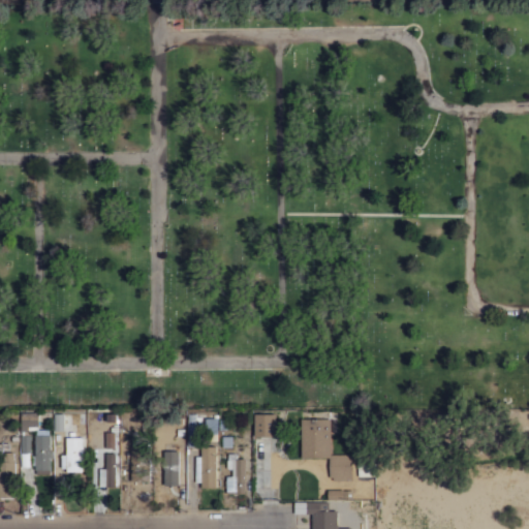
[(21,413),(37,413),(37,428),(21,428),(21,413)]
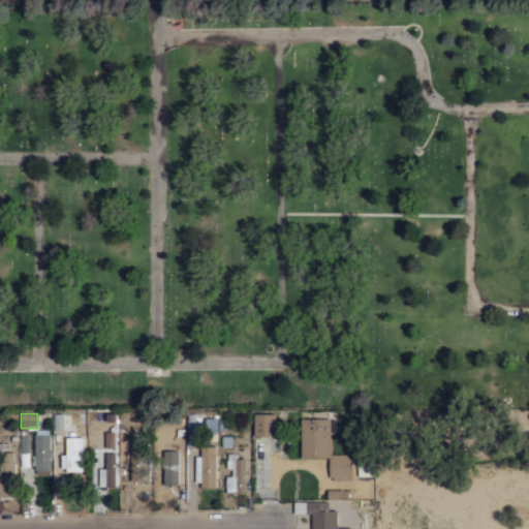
[(254,414),(275,414),(275,435),(254,435),(254,414)]
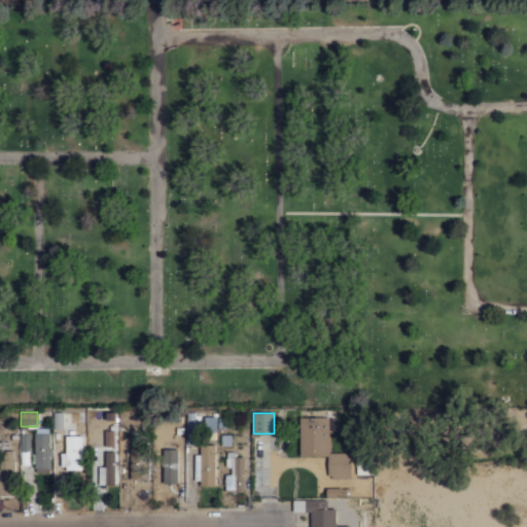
[(51,414),(62,414),(62,417),(70,417),(69,428),(51,428),(51,414)]
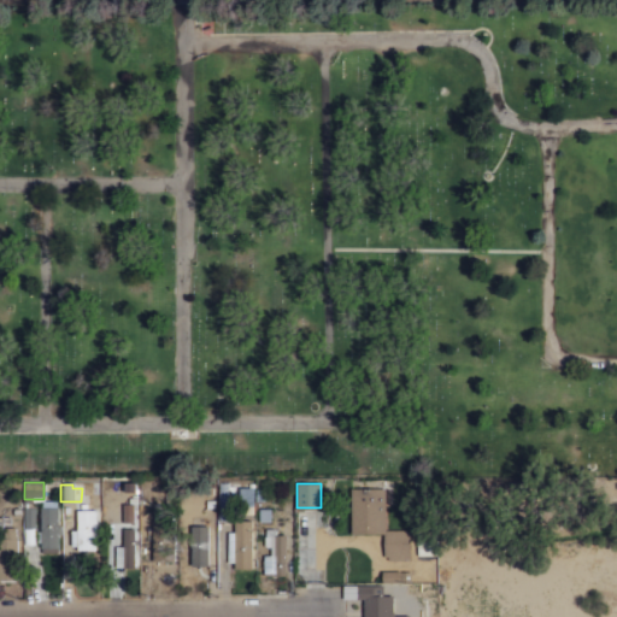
[(217,486),(228,486),(227,518),(216,518),(217,486)]
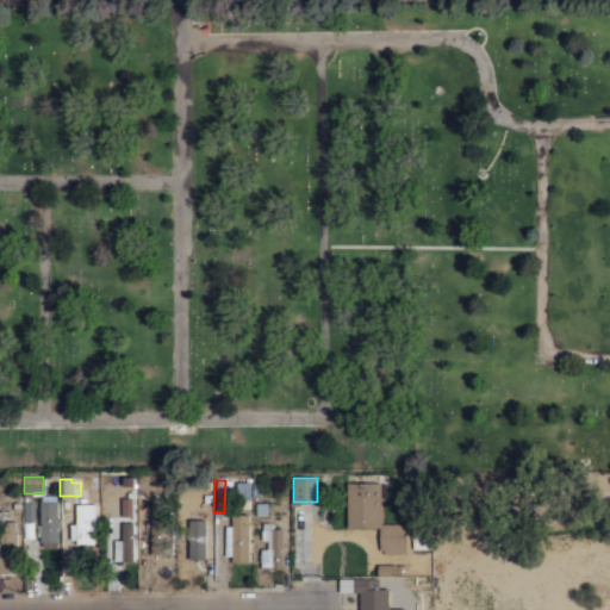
[(344,483),(380,483),(380,523),(405,523),(405,554),(378,554),(378,528),(344,528),(344,483)]
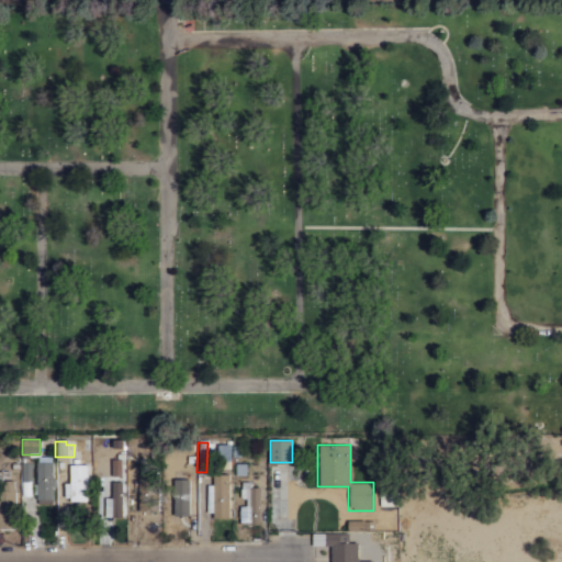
[(217,446),(217,459),(239,459),(239,446),(217,446)]
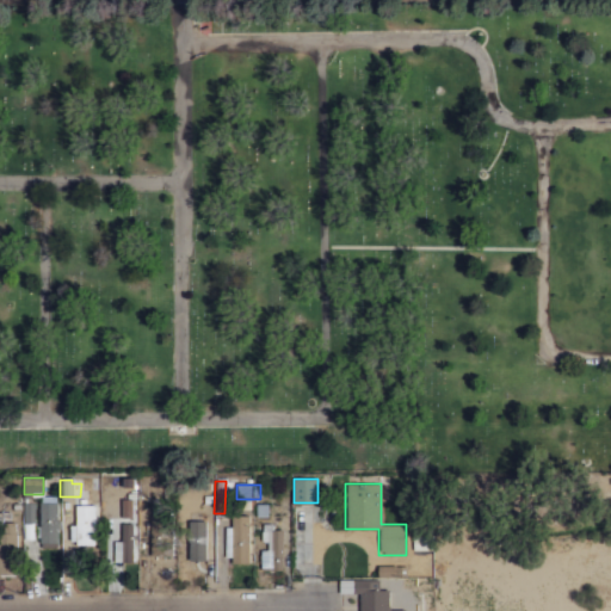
[(41,499),(57,499),(57,543),(41,543),(41,499)]
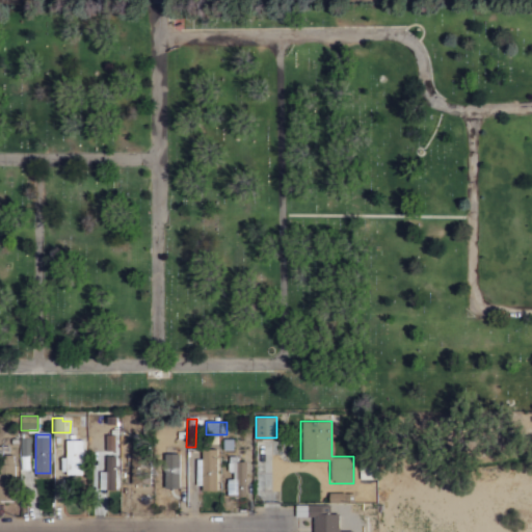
[(105,435),(115,435),(114,451),(105,451),(105,435)]
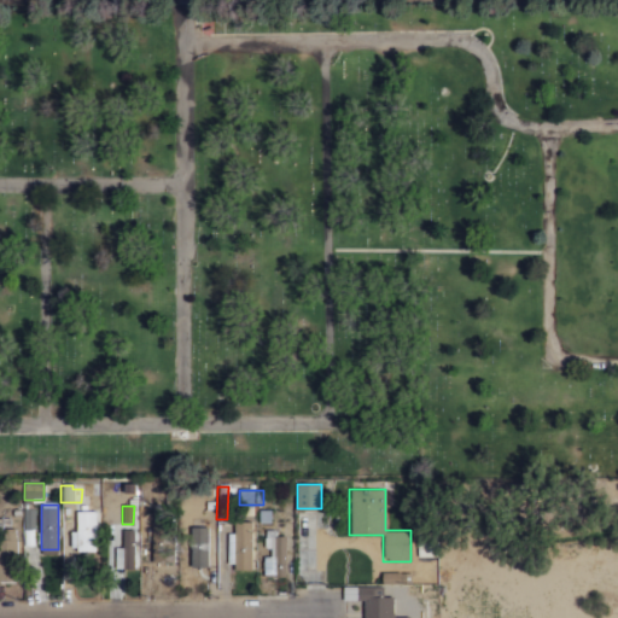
[(22,508),(34,508),(34,526),(22,526),(22,508)]
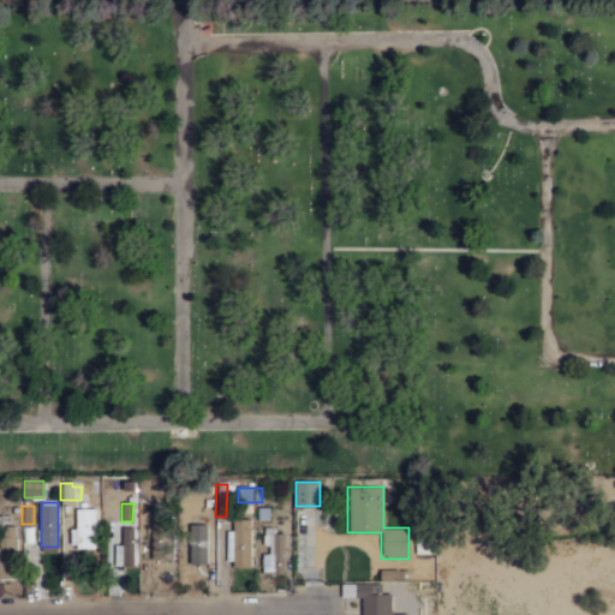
[(75,506),(94,507),(94,548),(69,548),(69,527),(75,529),(75,506)]
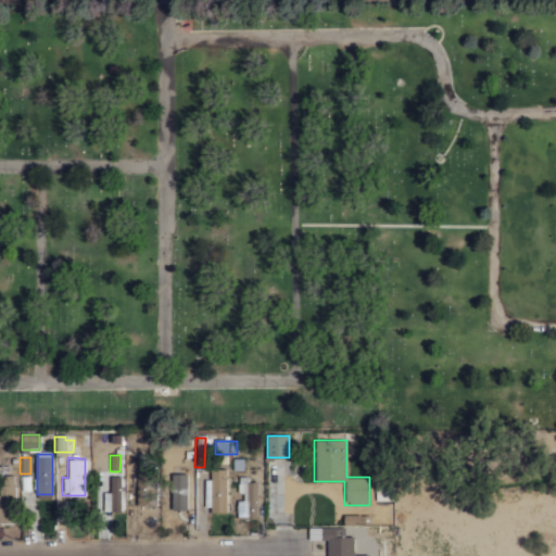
[(231,458),(243,458),(243,470),(231,471),(231,458)]
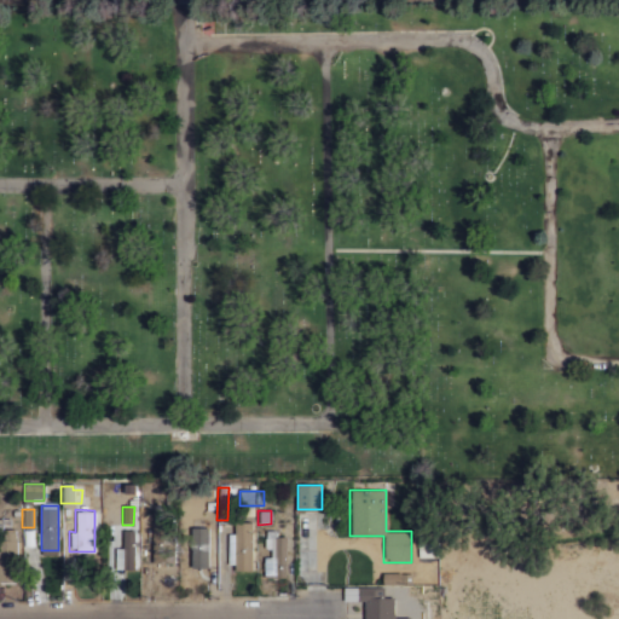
[(152,521),(177,522),(175,561),(152,561),(152,521)]
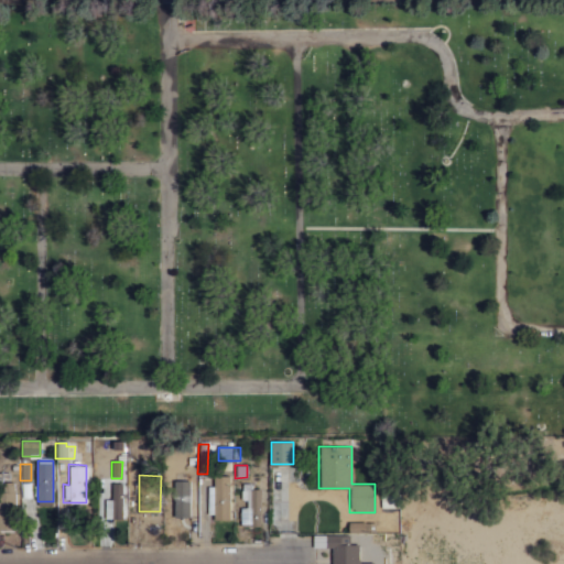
[(229,520),(207,520),(208,476),(230,476),(229,520)]
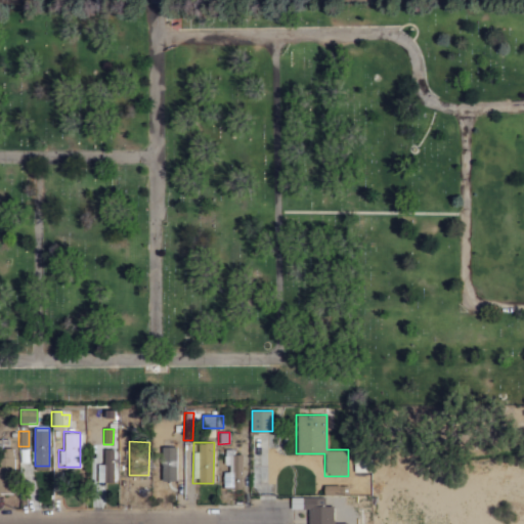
[(165,446),(175,446),(174,485),(164,485),(165,446)]
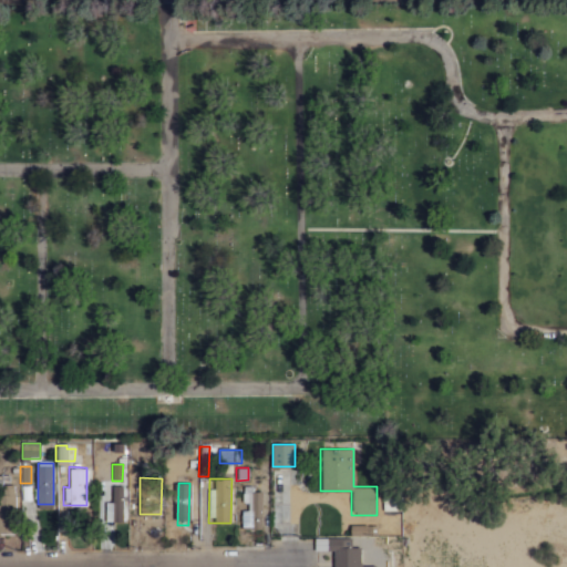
[(0,484),(0,534),(16,535),(18,485),(0,484)]
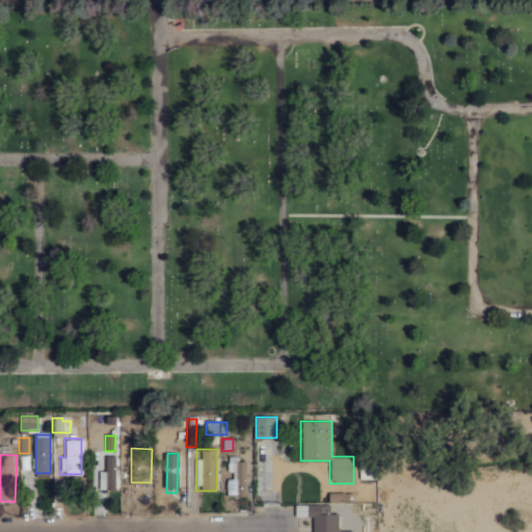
[(236,461),(245,461),(246,496),(237,496),(237,495),(225,495),(225,480),(233,480),(233,471),(227,471),(227,455),(232,455),(236,455),(236,461)]
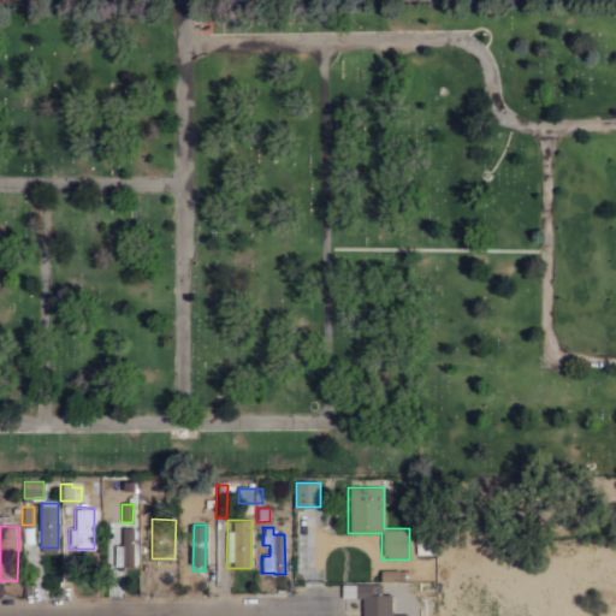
[(123,529),(135,531),(135,570),(122,570),(123,529)]
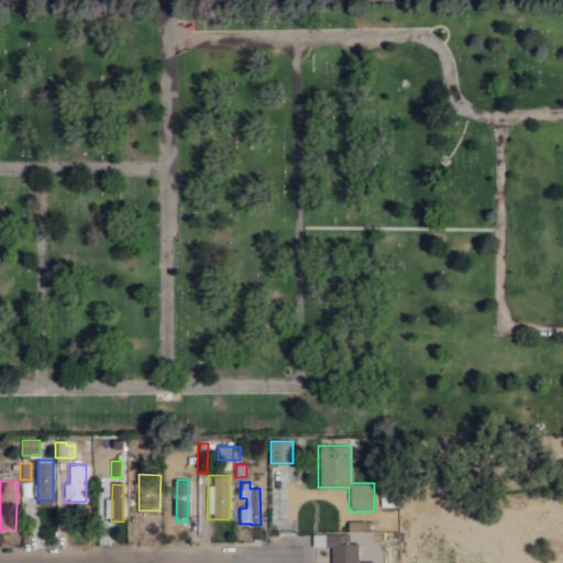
[(399,508),(399,493),(382,492),(381,508),(399,508)]
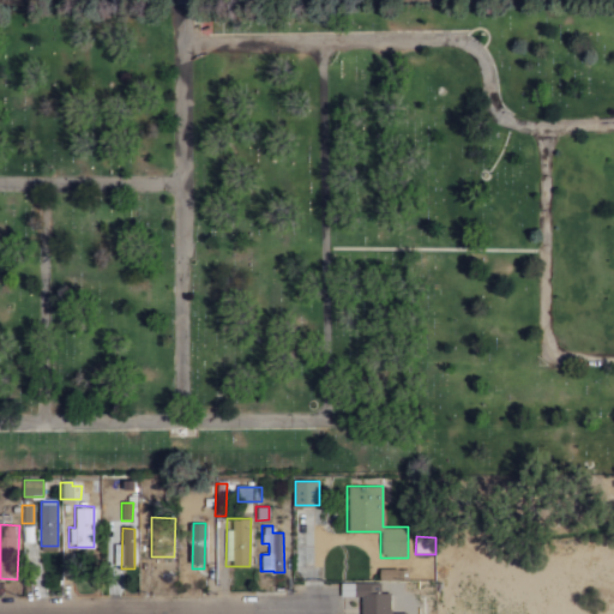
[(379,571),(396,571),(396,579),(379,581),(379,571)]
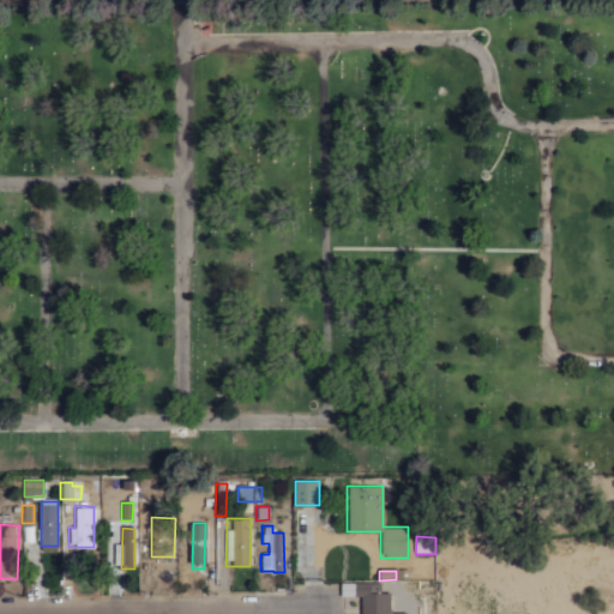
[(1,582),(19,582),(19,593),(1,593),(1,582)]
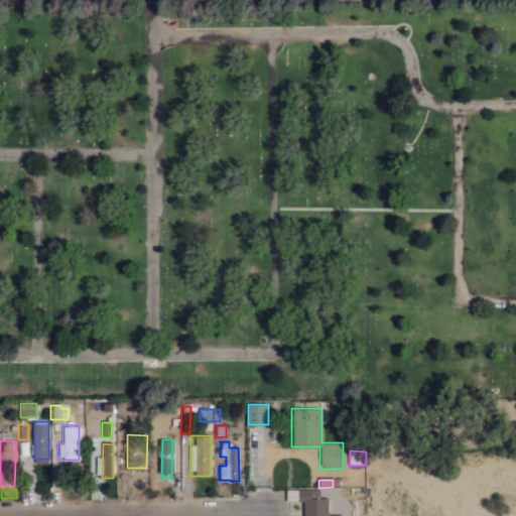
[(319,497),(329,496),(329,514),(342,514),(342,515),(300,515),(300,499),(284,499),(284,489),(319,489),(319,497)]
